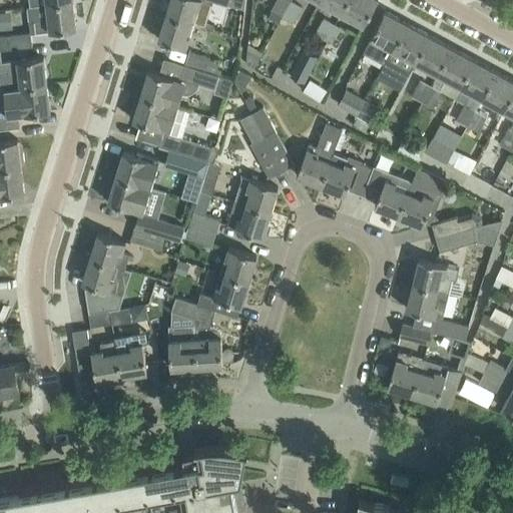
[(170,0),(166,14),(188,21),(194,23),(205,26),(213,1),(213,0),(214,0),(228,4),(229,0),(170,0)]
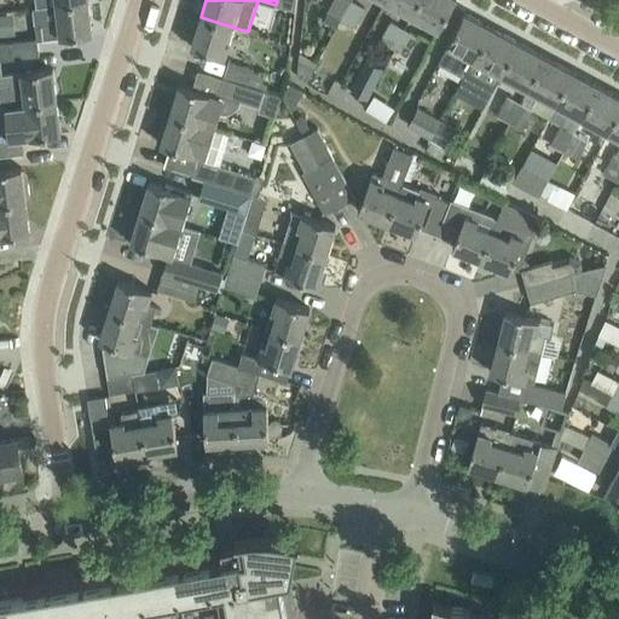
[(334,0),(327,13),(329,15),(325,22),(337,29),(341,21),(352,0),(334,0)]
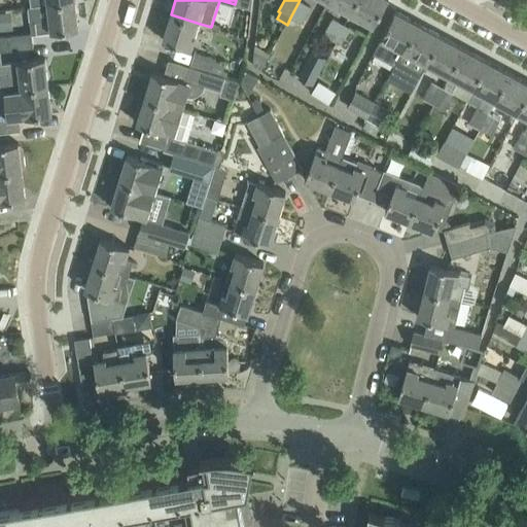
[(301,0),(300,0),(290,18),(302,24),(311,6),(301,0)]
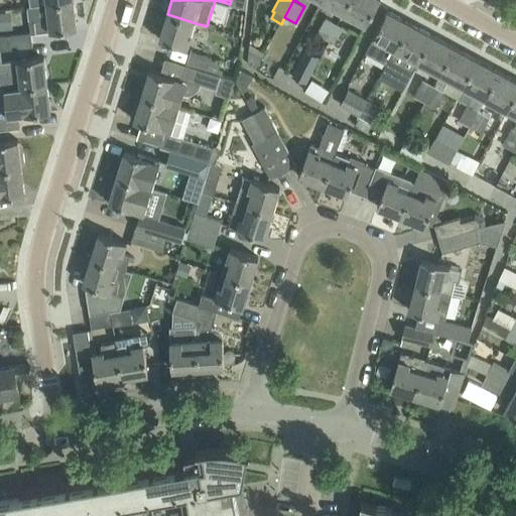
[(321,0),(345,12),(351,0),(321,0)]
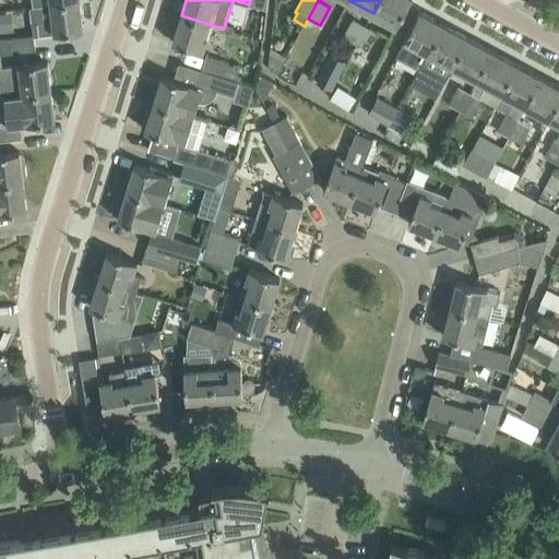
[(380,0),(373,13),(397,26),(408,6),(411,0),(380,0)]
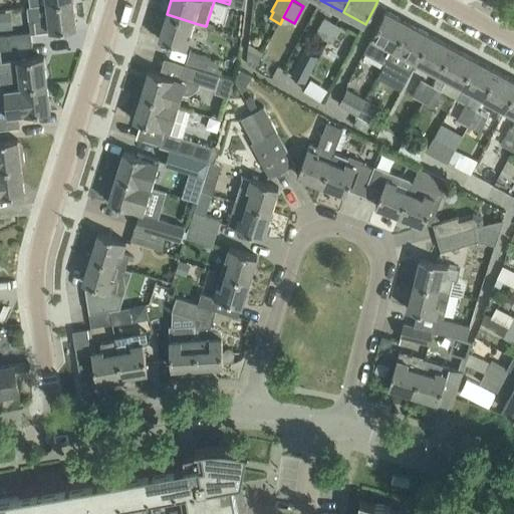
[(28,7),(31,32),(31,33),(50,31),(76,28),(73,1),(29,7),(28,7)]
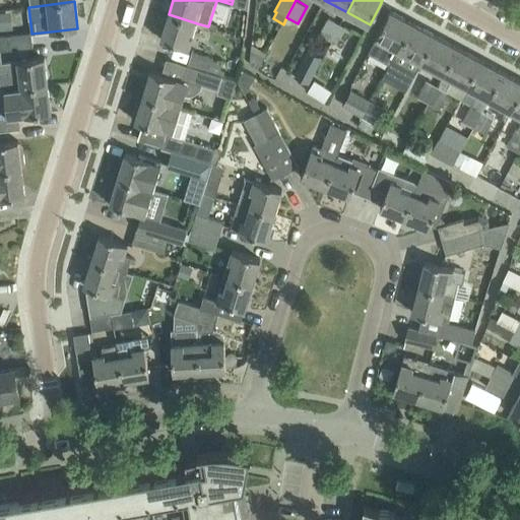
[(11,11),(0,11),(0,29),(1,29),(13,28),(11,11)]
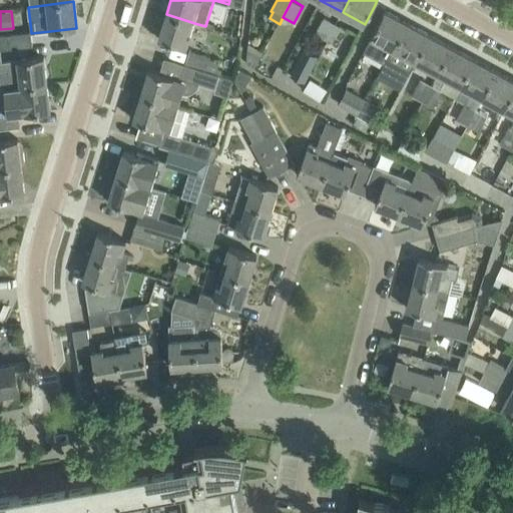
[(372,37),(364,52),(385,63),(387,64),(409,23),(386,11),(371,37),(372,37)]
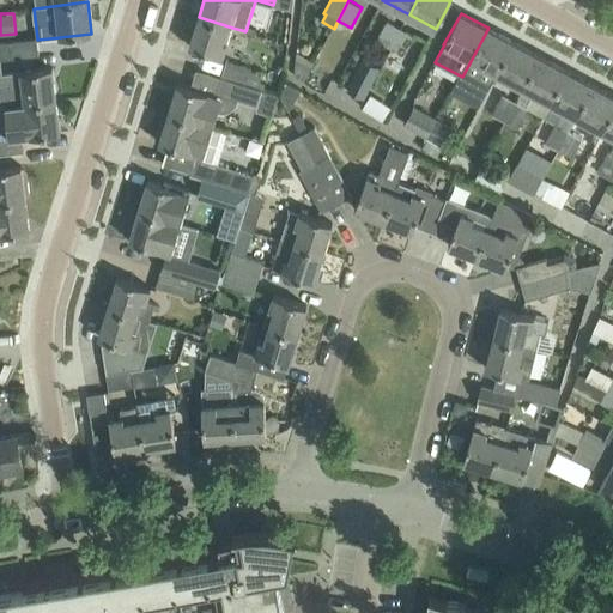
[(199,17),(190,47),(223,56),(232,28),(225,25),(199,17)]
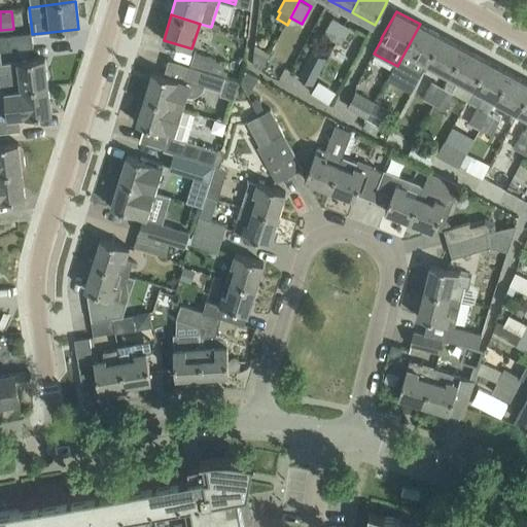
[(336,42),(345,25),(334,19),(323,36),(336,42)]
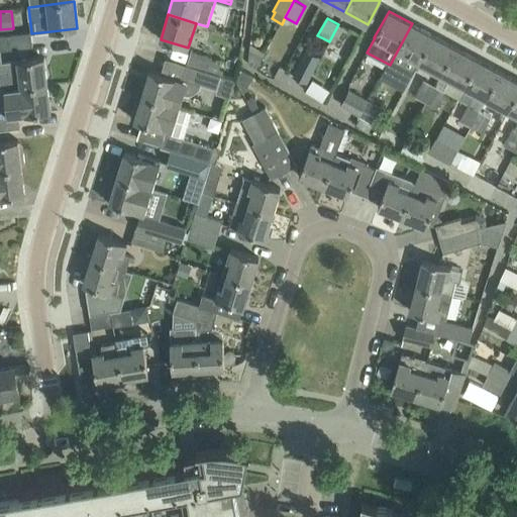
[(388,68),(382,79),(393,85),(399,74),(410,80),(419,62),(420,63),(434,35),(412,23),(390,65),(388,68)]
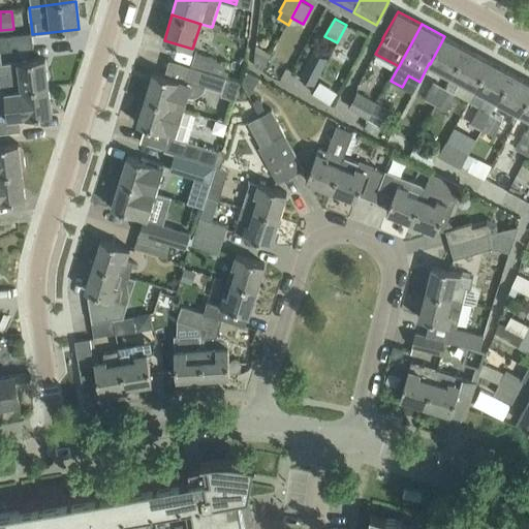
[(346,25),(337,42),(348,49),(359,31),(346,25)]
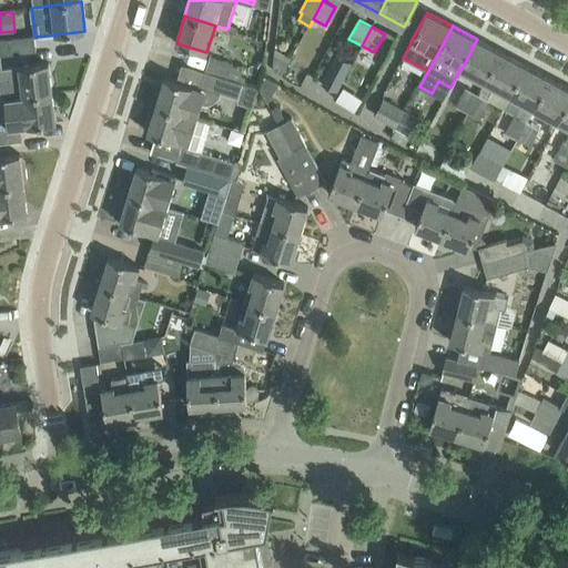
[(2,39),(0,39),(0,56),(37,51),(34,37),(34,36),(2,39)]
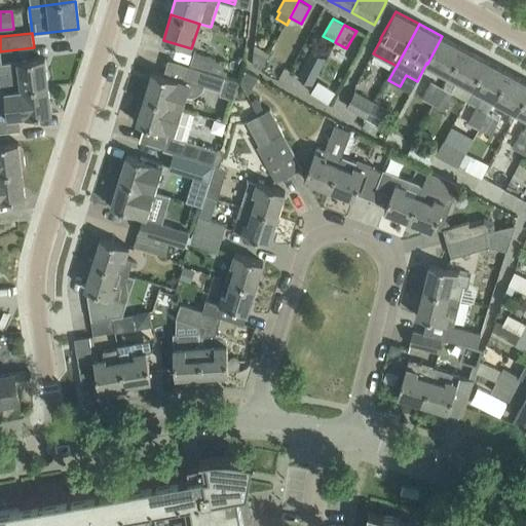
[(442,36),(427,64),(450,75),(464,48),(442,36)]
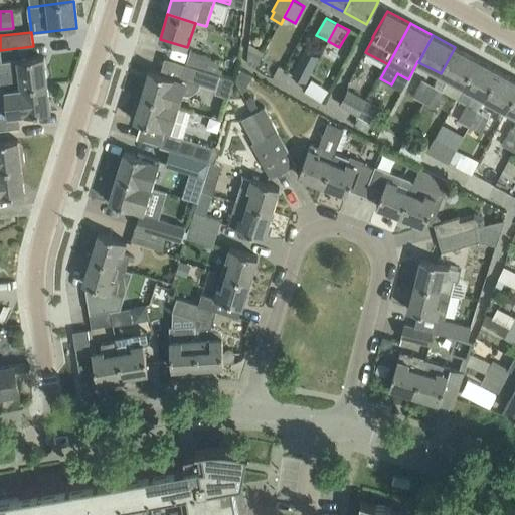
[(249,43),(247,63),(255,68),(265,51),(249,43)]
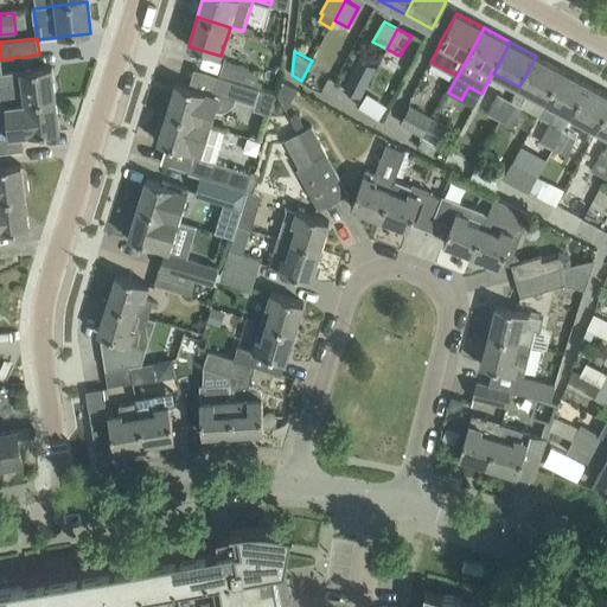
[(536,56),(519,87),(545,101),(562,70),(536,56)]
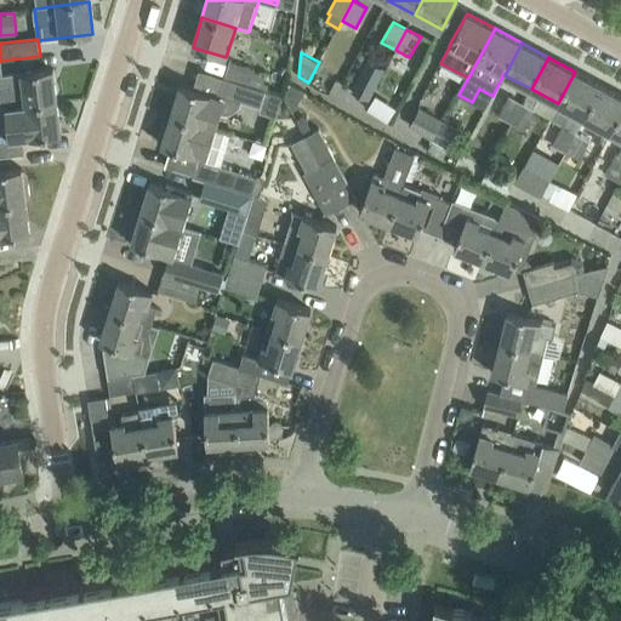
[(231,58),(224,79),(261,91),(262,89),(267,74),(256,72),(257,67),(231,58)]
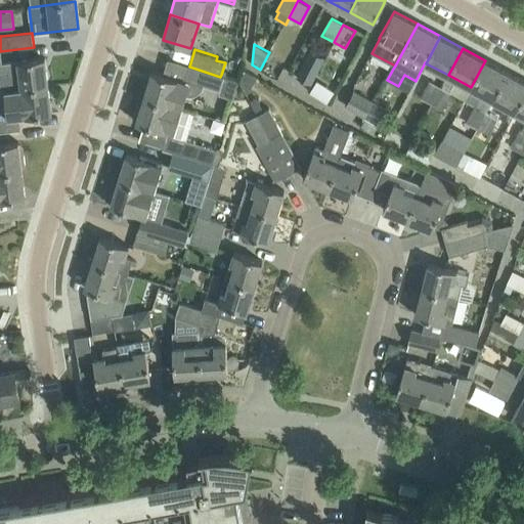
[(297,77),(311,84),(325,57),(311,49),(297,77)]
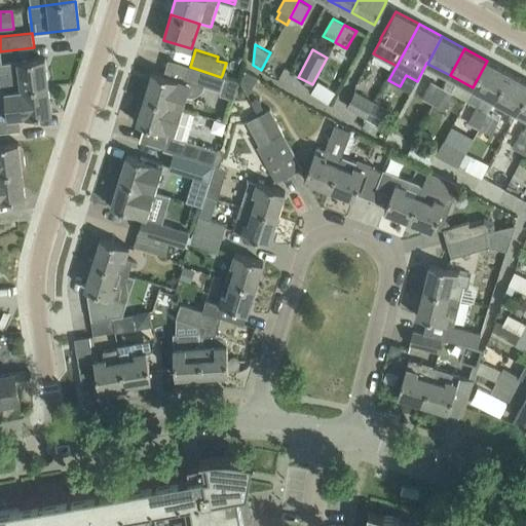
[(0,84),(1,91),(20,89),(48,85),(45,58),(2,63),(0,63),(0,84)]
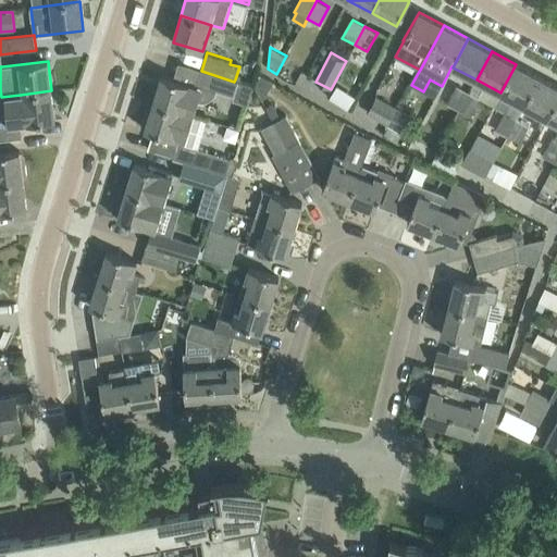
[(500,93),(494,106),(505,111),(495,131),(507,137),(540,77),(516,64),(500,93)]
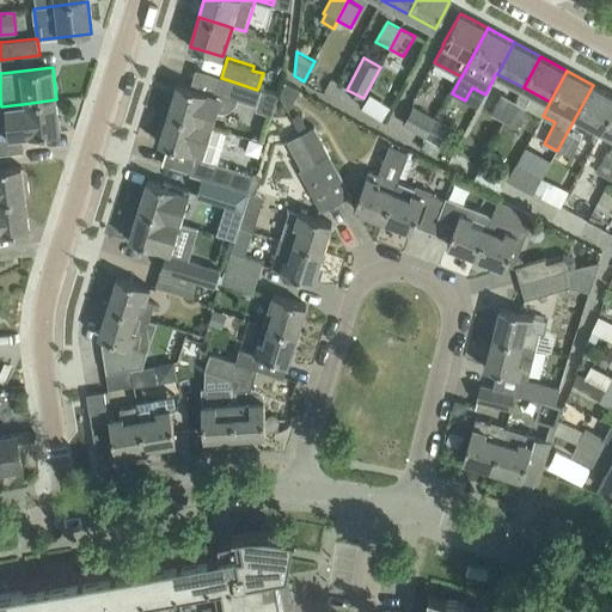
[(257,90),(221,78),(220,77),(219,79),(221,79),(216,93),(212,95),(178,84),(169,114),(212,128),(218,111),(224,111),(230,110),(236,105),(238,99),(258,105),(263,90),(258,87),(257,90)]
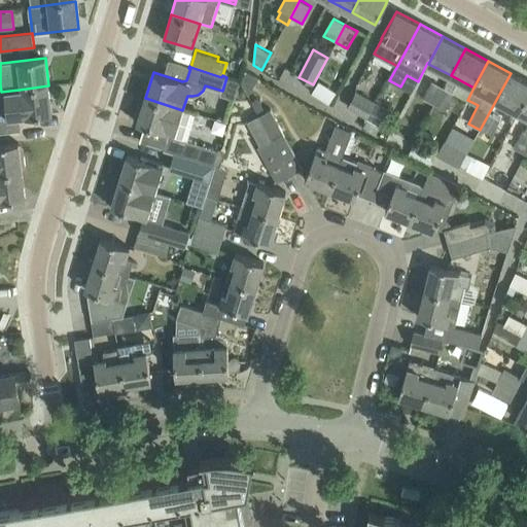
[(248,95),(259,78),(246,71),(241,81),(248,95)]
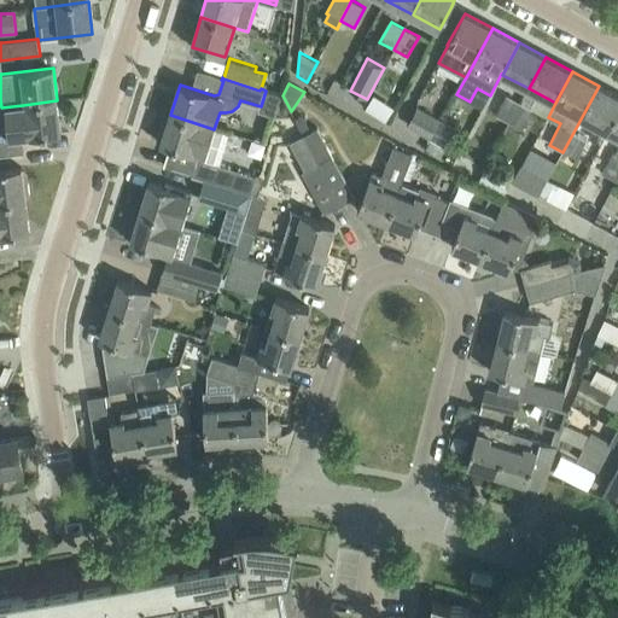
[(617,95),(599,86),(563,152),(577,159),(588,139),(587,138),(594,123),(608,132),(617,114),(617,95)]
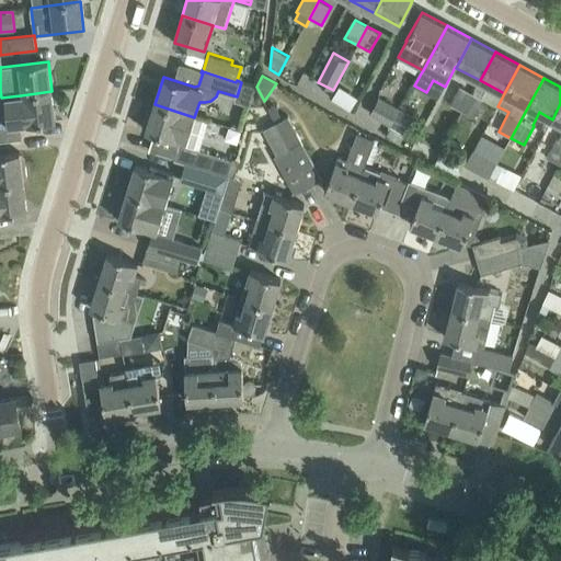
[(350,109),(356,96),(338,86),(330,98),(350,109)]
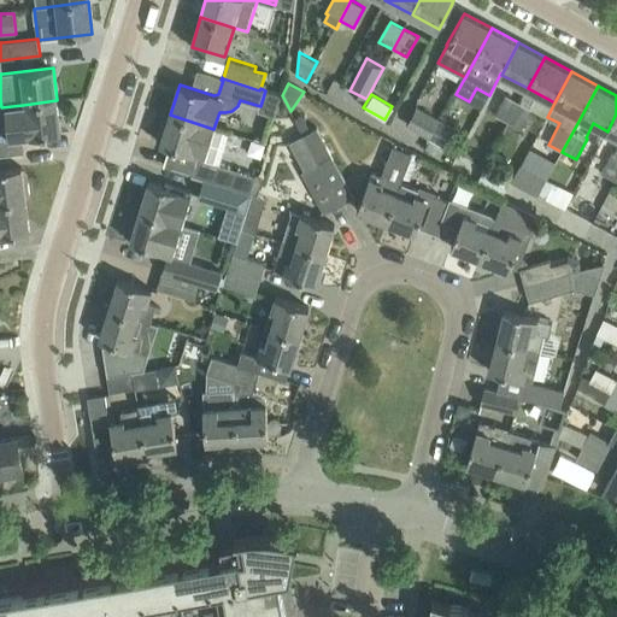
[(506,94),(494,116),(507,122),(509,123),(521,101),(509,95),(506,94)]
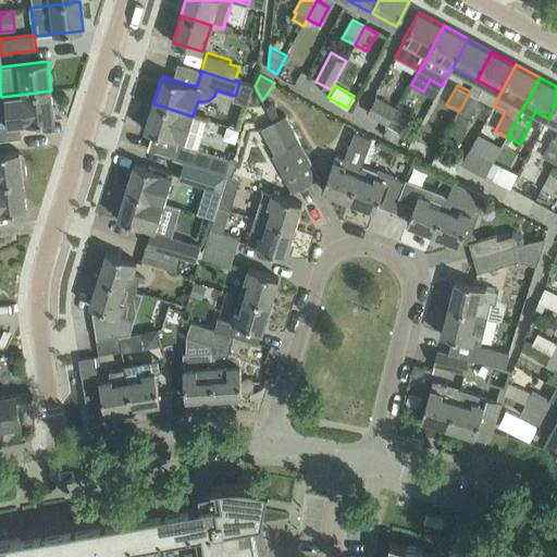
[(1,97),(4,126),(56,121),(51,90),(8,96),(1,97)]
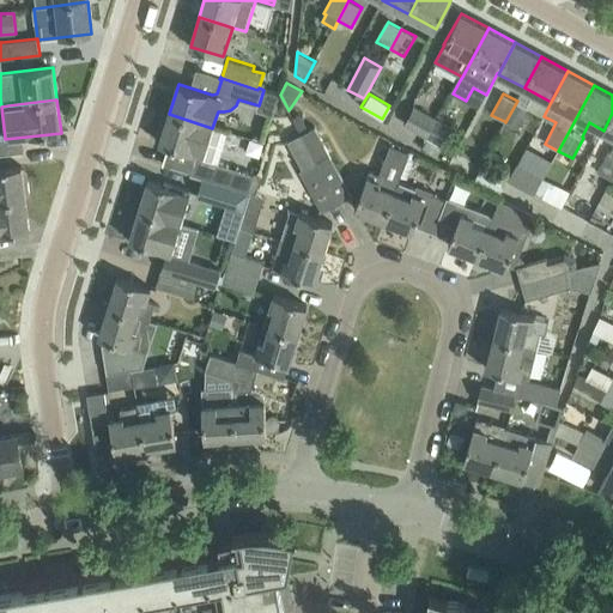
[(517,101),(505,122),(520,129),(530,109),(517,101)]
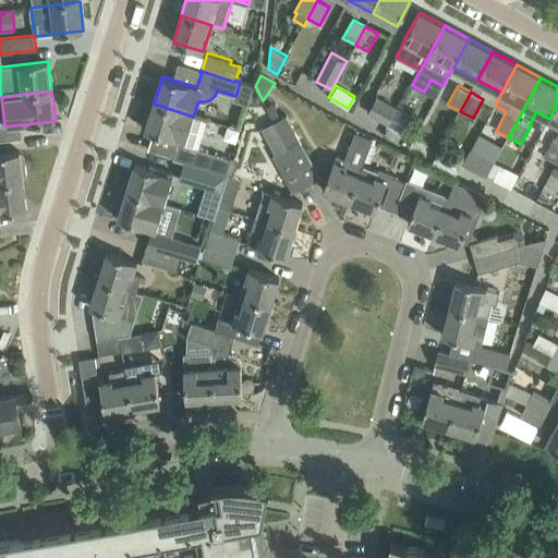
[(396,114),(399,109),(377,97),(368,112),(390,124),(396,114)]
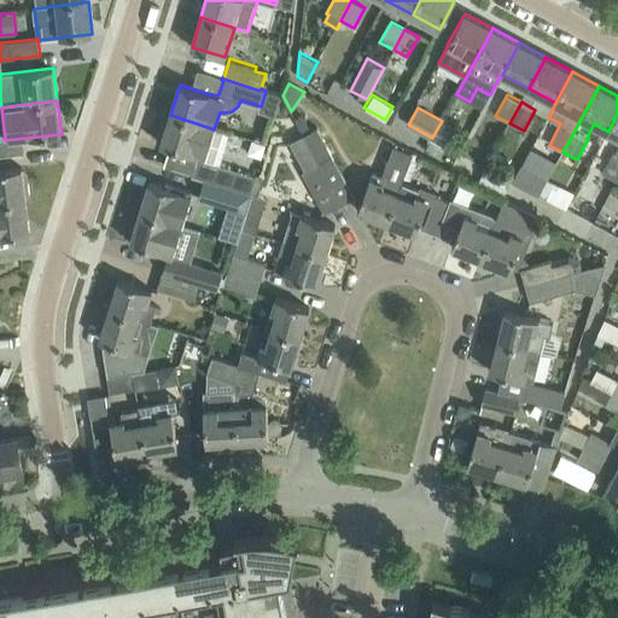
[(614,152),(602,173),(617,181),(617,178),(617,114),(608,132),(617,136),(617,147),(616,153),(614,152)]
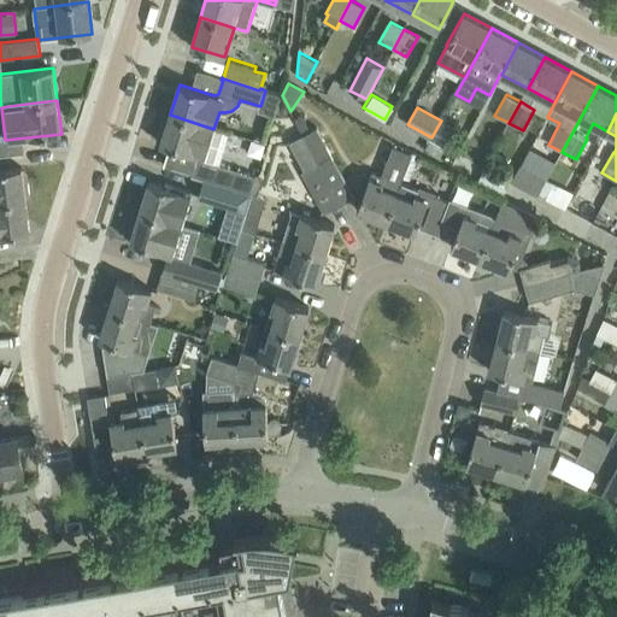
[(219,164),(229,134),(213,129),(170,115),(160,145),(171,147),(194,154),(195,152),(200,153),(198,158),(219,164)]
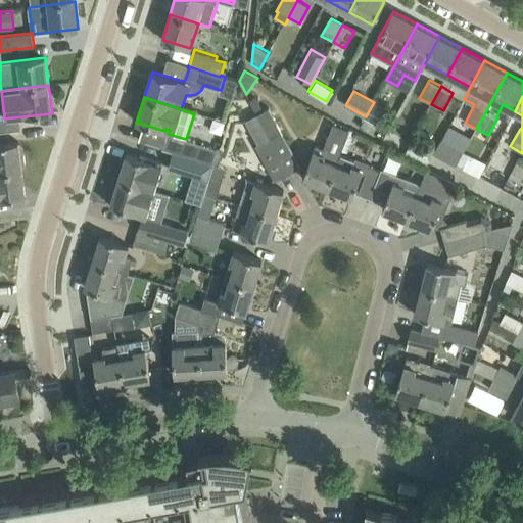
[(256,97),(248,102),(255,115),(286,175),(301,167),(270,107),(264,111),(256,97)]
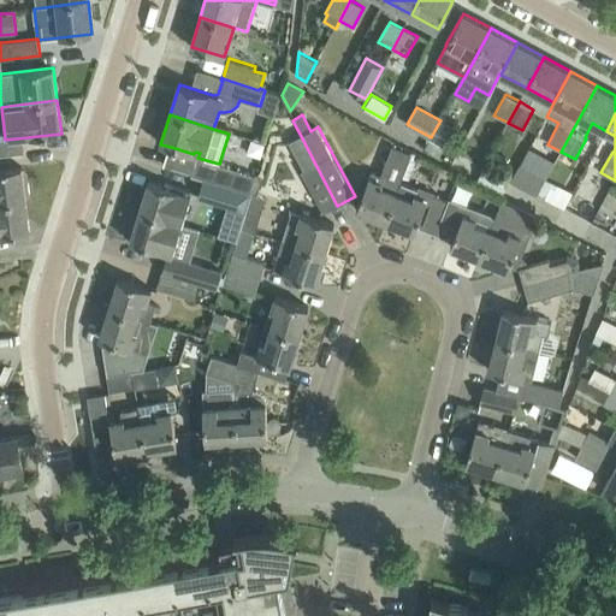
[(449,135),(437,126),(431,137),(444,144),(449,135)]
